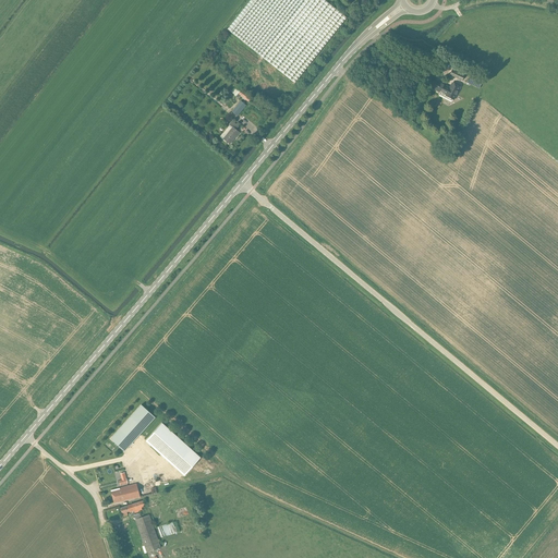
[(251,0),(228,31),(291,80),(294,83),(347,17),(325,0),(251,0)]
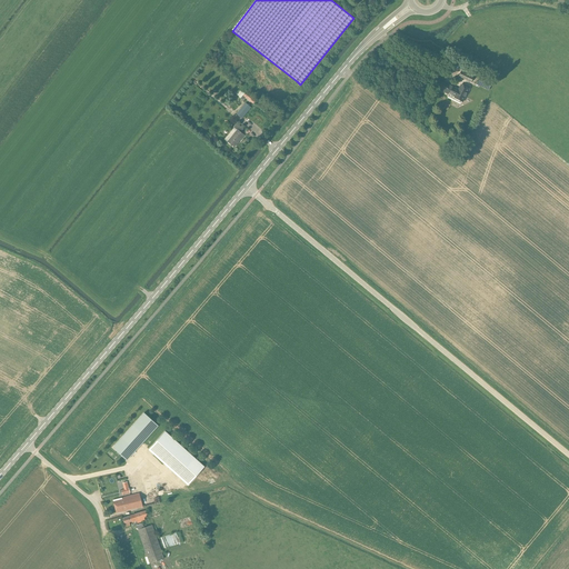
[(459,76),(465,79),(471,82),(475,76),(462,70),(459,76)]
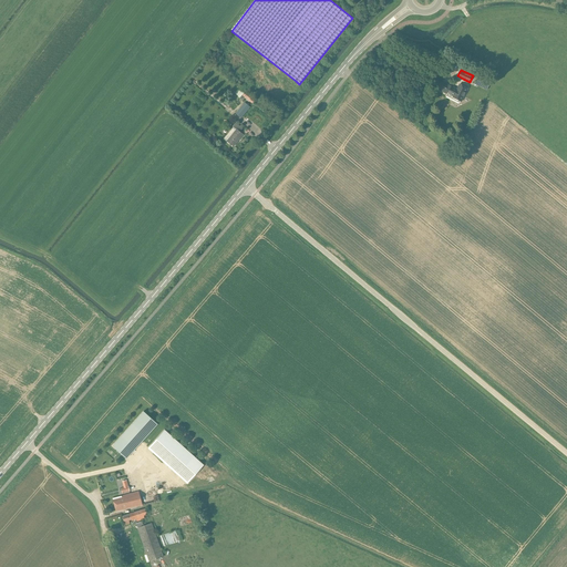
[(486,90),(491,82),(478,76),(475,84),(486,90)]
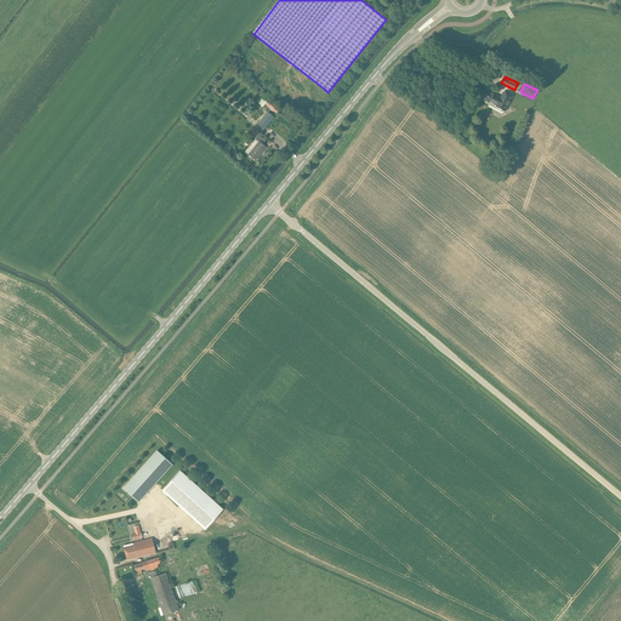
[(482,100),(486,102),(490,104),(491,103),(496,106),(496,107),(505,112),(512,97),(505,92),(503,92),(501,98),(486,90),(482,100)]
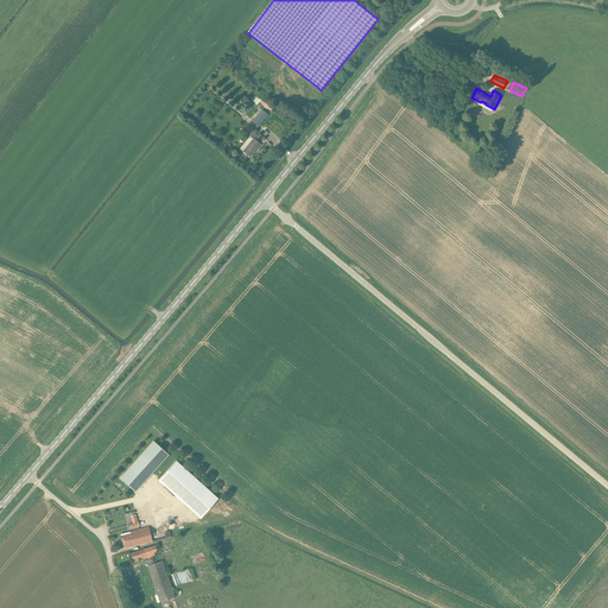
[(255,103),(258,106),(260,102),(263,105),(264,106),(267,108),(271,112),(273,109),(259,99),(255,103)]
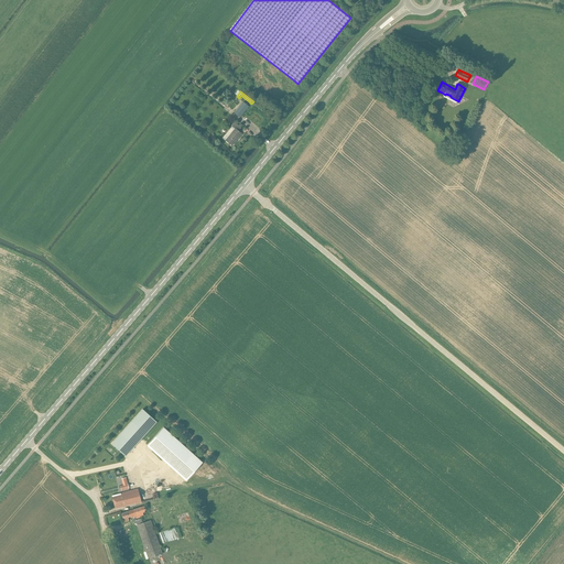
[(243,102),(235,112),(240,117),(250,106),(247,104),(247,105),(243,102)]
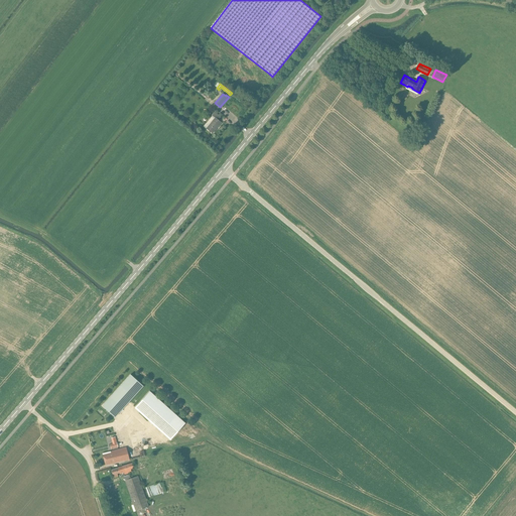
[(207,128),(209,130),(213,133),(222,123),(218,120),(221,117),(215,112),(213,115),(216,118),(207,128)]
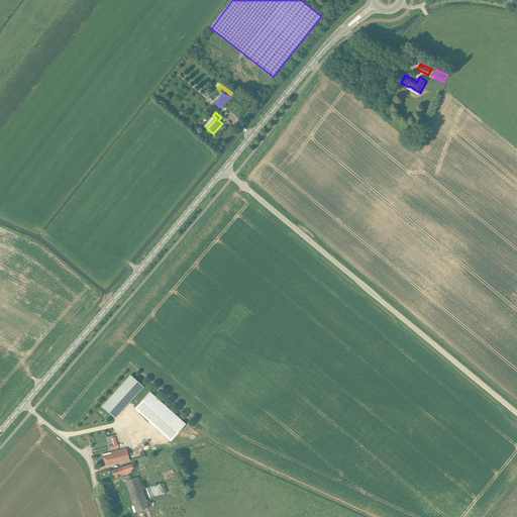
[(112,420),(141,386),(124,371),(95,406),(112,420)]
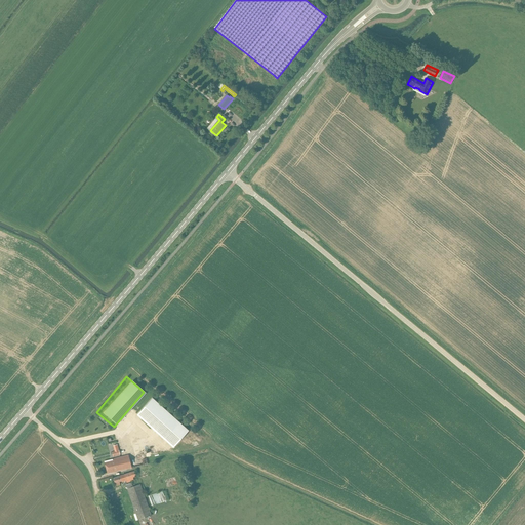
[(137,414),(140,418),(164,439),(173,447),(188,431),(178,422),(152,398),(137,414)]
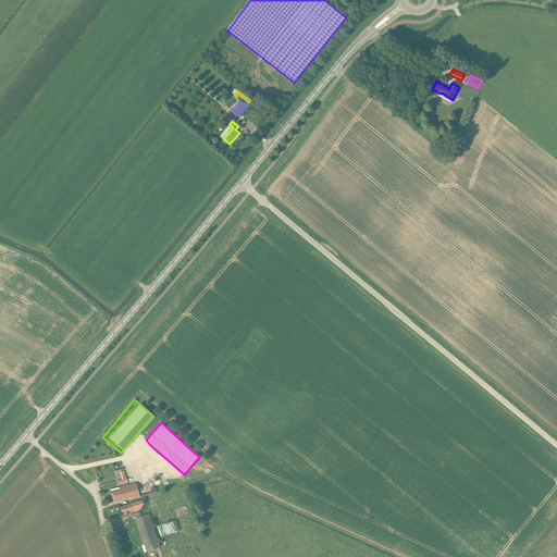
[(139,472),(144,489),(160,484),(156,469),(139,472)]
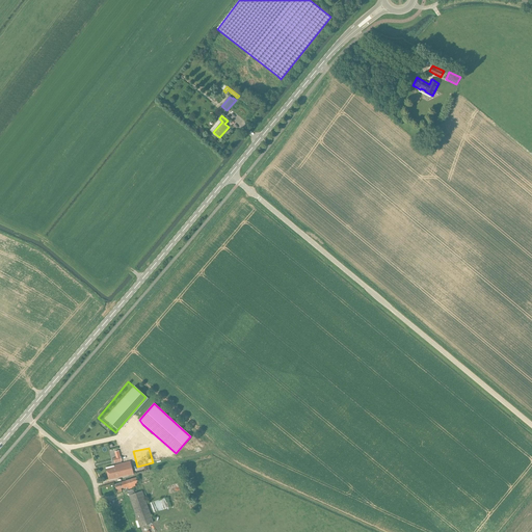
[(109,480),(133,474),(130,461),(105,468),(109,480)]
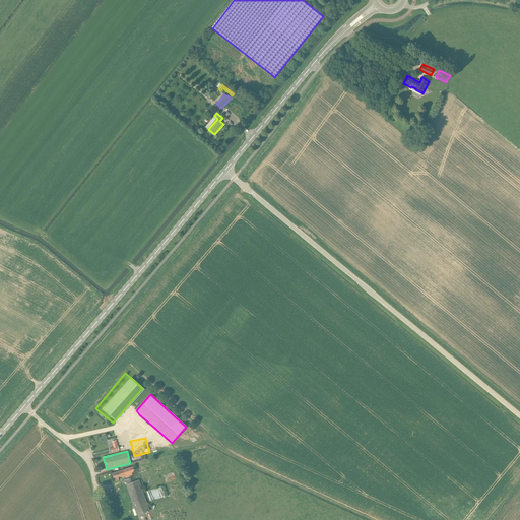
[(140,482),(150,478),(145,464),(133,466),(137,475),(138,474),(140,482)]
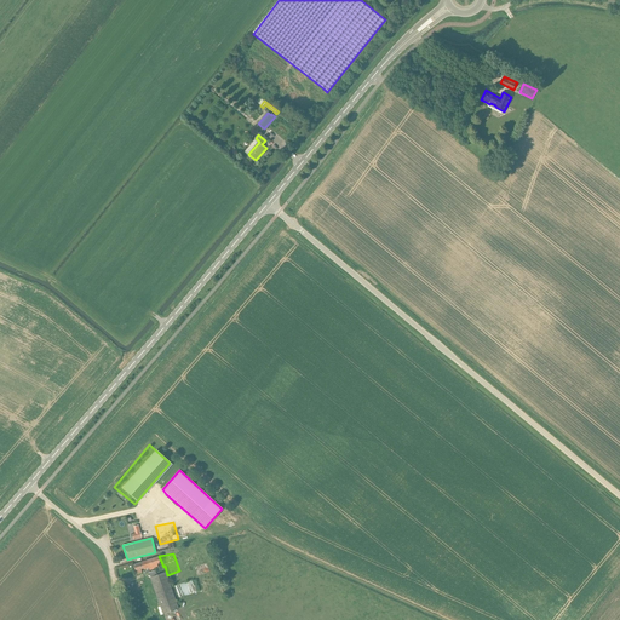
[(159,556),(139,563),(133,564),(136,574),(141,573),(141,570),(149,568),(149,570),(162,566),(159,556)]
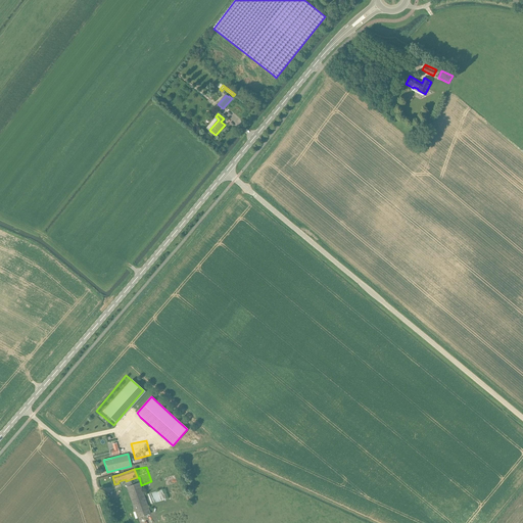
[(151,513),(140,482),(133,484),(131,481),(126,483),(137,518),(151,513)]
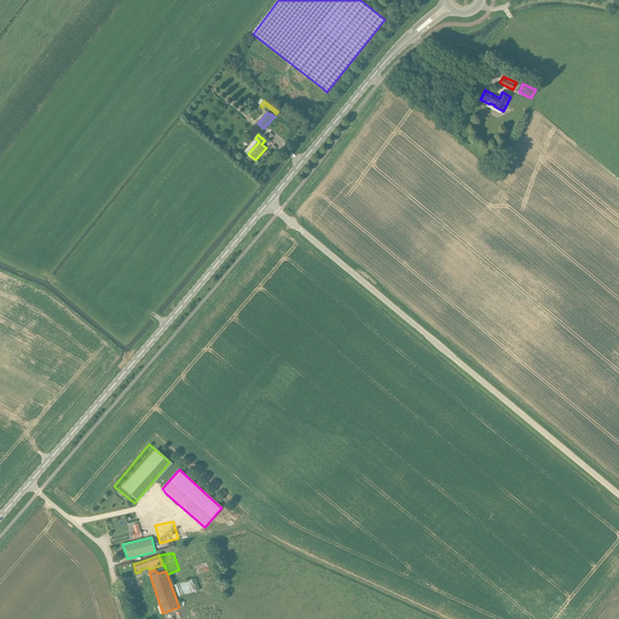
[(192,579),(178,583),(179,586),(181,586),(183,590),(187,589),(189,593),(196,591),(192,579)]
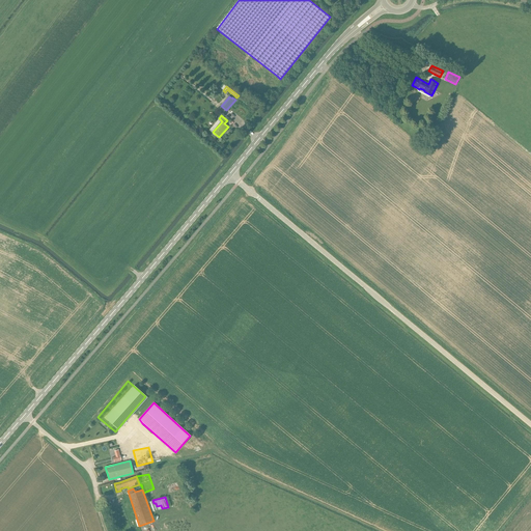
[(107,505),(107,508),(112,524),(120,522),(114,503),(107,505)]
